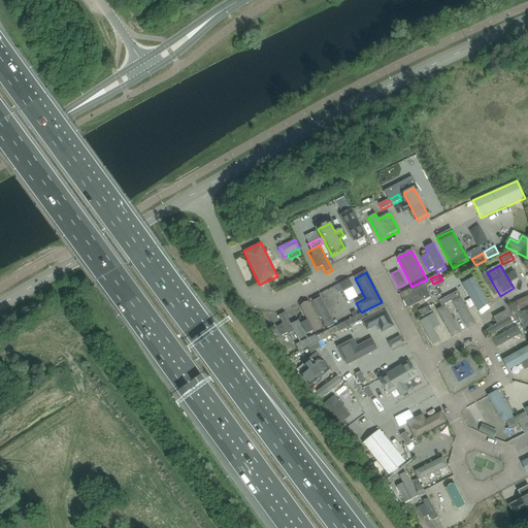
[(490,304),(475,277),(463,284),(479,310),(490,304)]
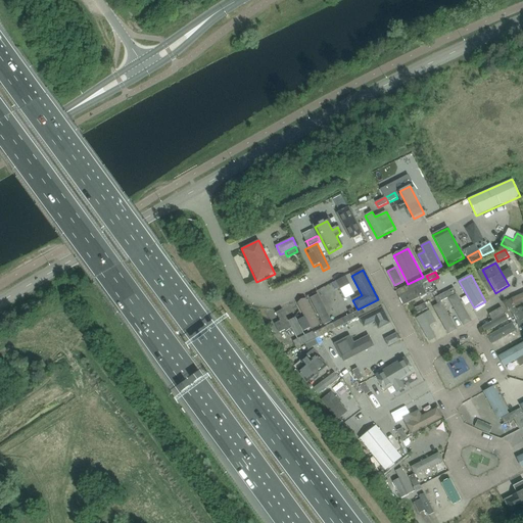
[(426,276),(416,281),(419,286),(423,284),(429,281),(426,276)]
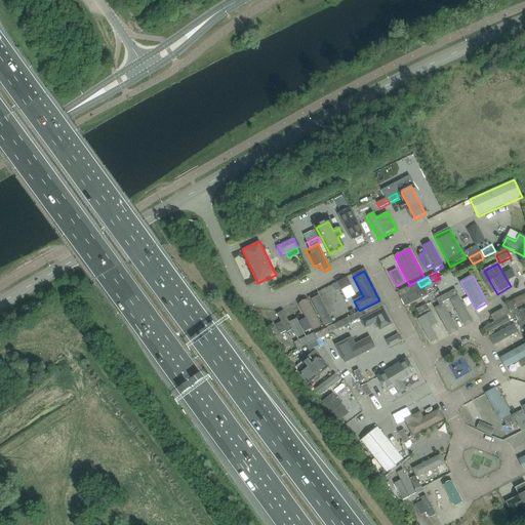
[(411,292),(401,297),(401,298),(403,303),(405,307),(430,294),(425,285),(420,287),(411,292)]
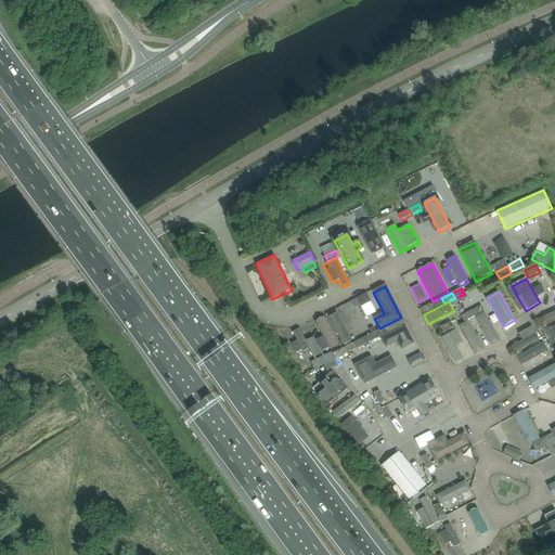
[(431,304),(421,309),(424,314),(435,309),(431,304)]
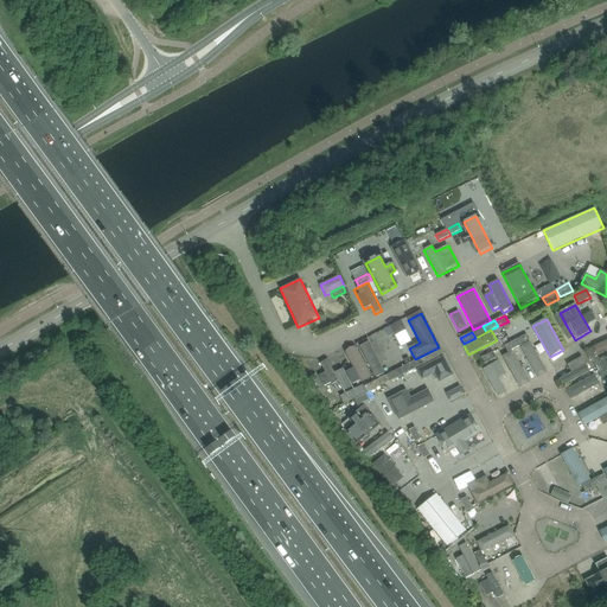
[(528,336),(517,340),(521,345),(521,346),(524,344),(530,342),(528,336)]
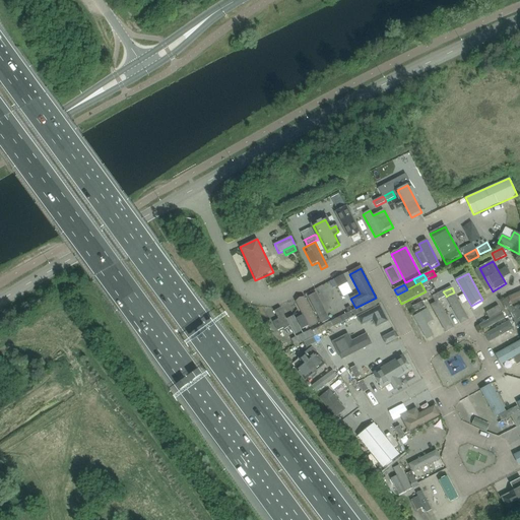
[(443,291),(433,297),(435,302),(446,297),(446,296),(443,291)]
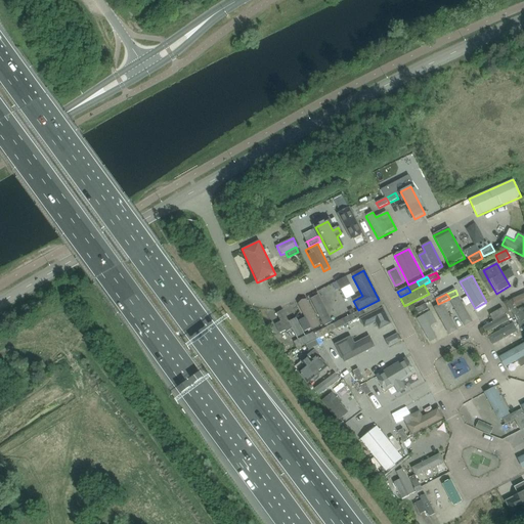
[(472,322),(457,295),(450,299),(465,325),(472,322)]
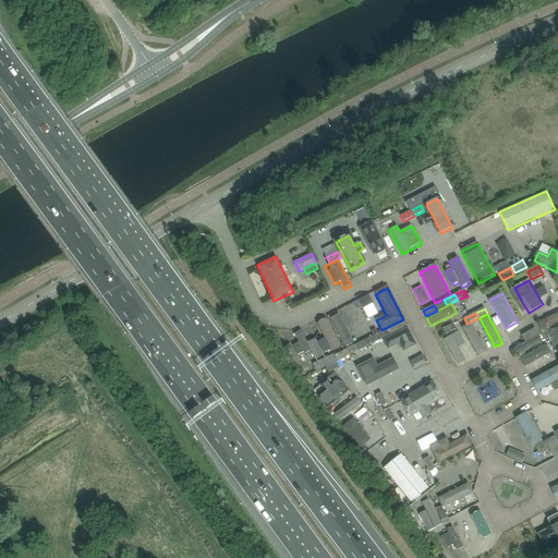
[(354,344),(339,315),(330,319),(346,349),(354,344)]
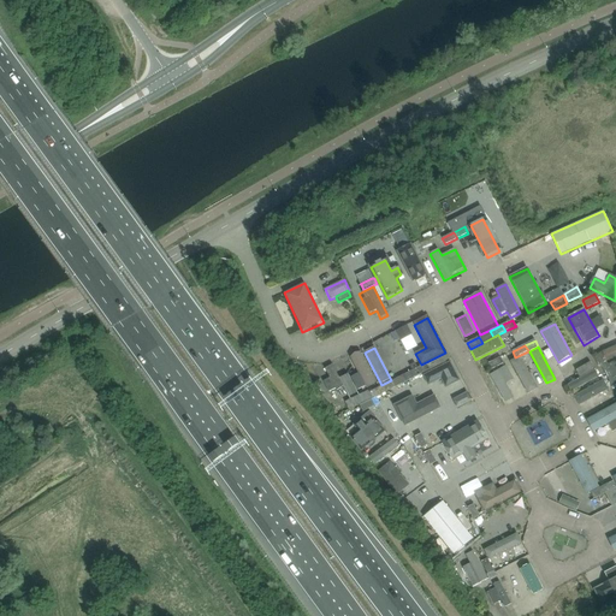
[(361,353),(350,357),(357,374),(351,378),(357,391),(377,383),(361,353)]
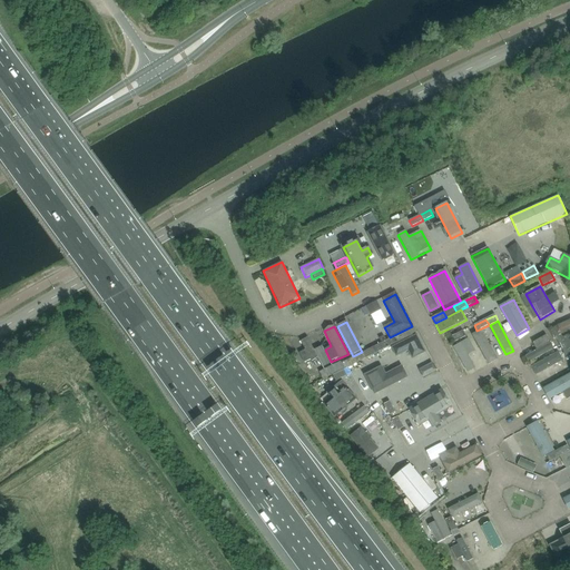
[(497,359),(481,330),(473,333),(489,363),(497,359)]
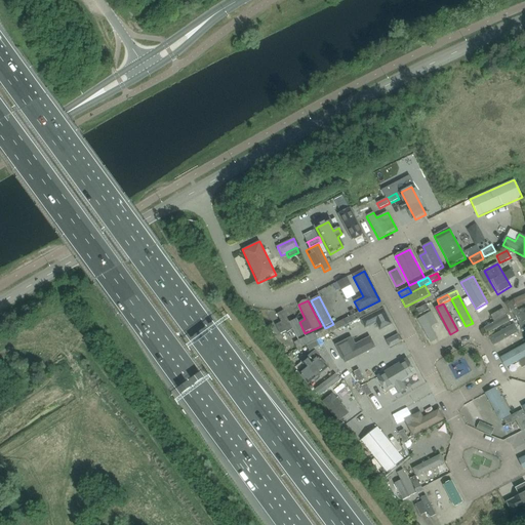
[(427,305),(416,310),(419,315),(430,310),(427,305)]
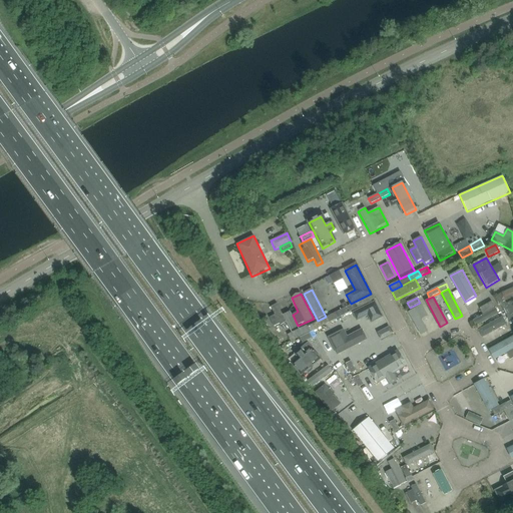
[(483,316),(474,321),(477,326),(498,314),(492,302),(479,309),(483,316)]
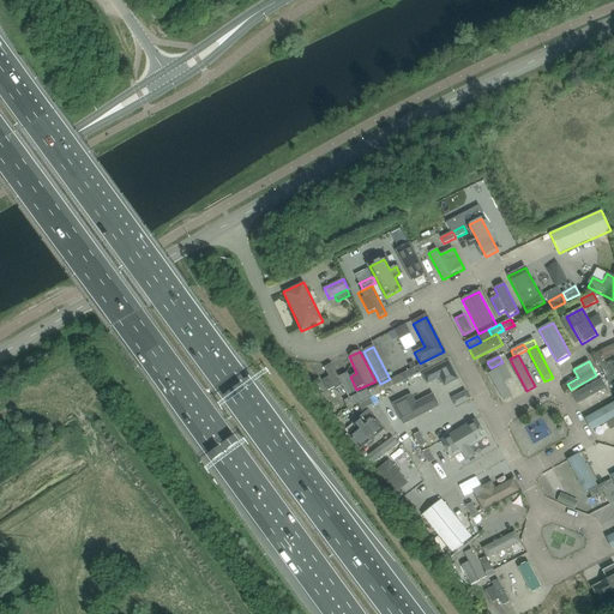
[(425,362),(414,367),(414,368),(417,374),(428,368),(425,362)]
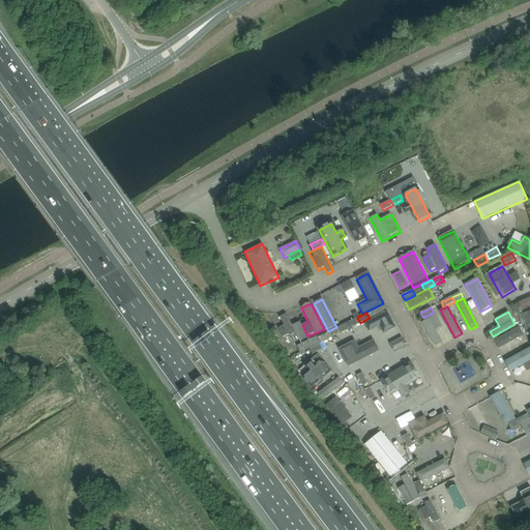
[(387,313),(365,323),(370,331),(380,326),(384,333),(395,328),(387,313)]
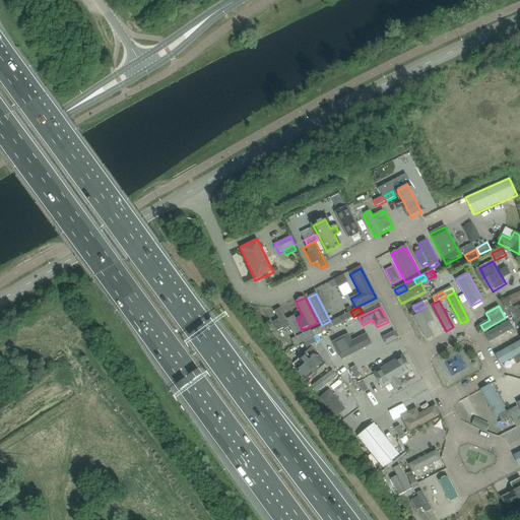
[(281,309),(274,312),(283,330),(290,327),(294,335),(301,332),(294,317),(286,320),(281,309)]
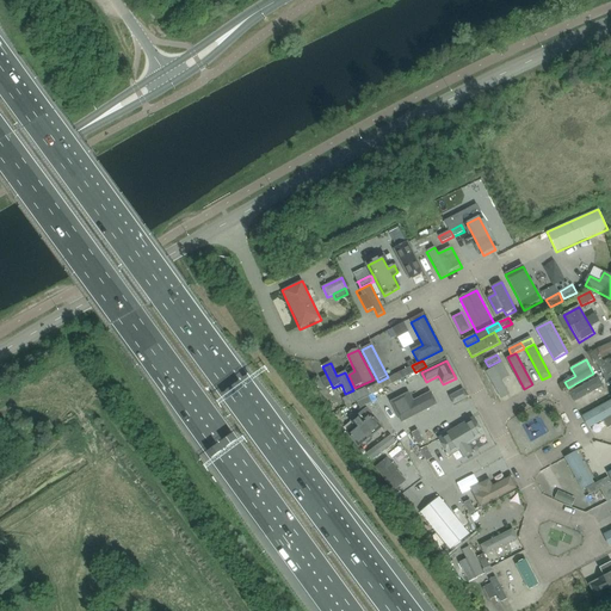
[(510,377),(503,364),(486,372),(500,400),(510,395),(503,381),(510,377)]
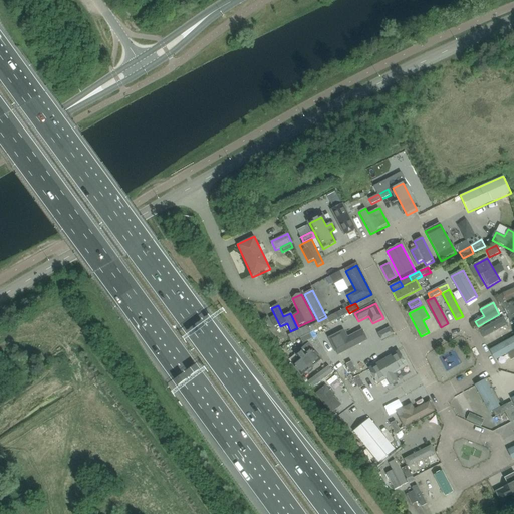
[(344,309),(337,312),(339,317),(349,313),(346,308),(346,307),(344,309)]
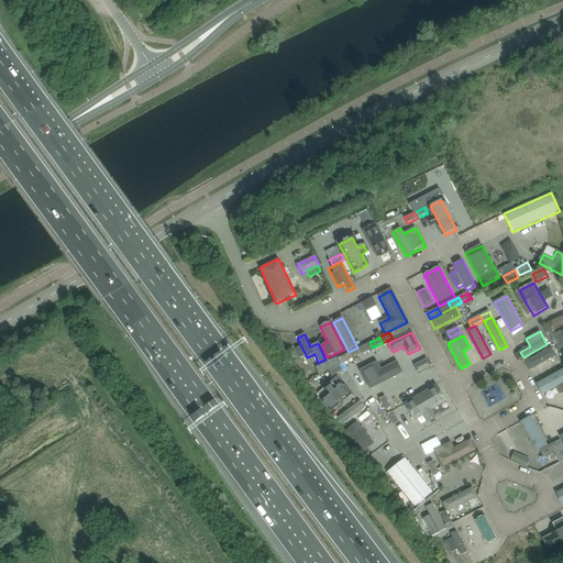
[(370,342),(359,348),(361,353),(372,348),(370,342)]
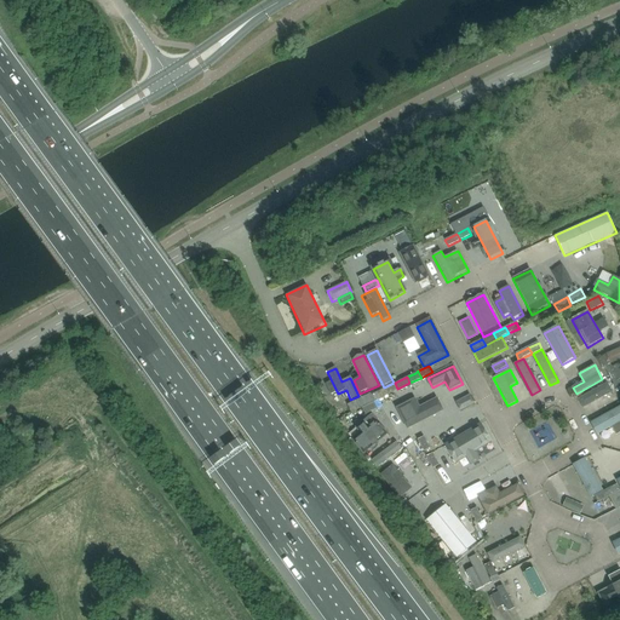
[(395,383),(383,389),(386,395),(397,389),(395,383)]
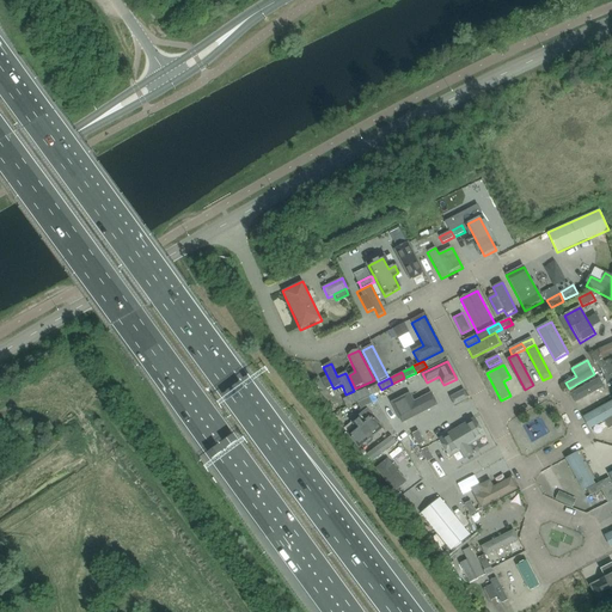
[(599,379),(571,393),(576,403),(605,389),(599,379)]
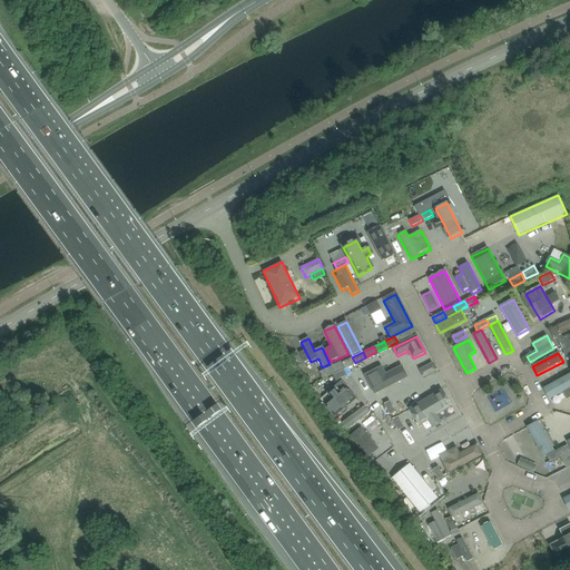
[(352,357),(342,363),(344,369),(355,363),(352,357)]
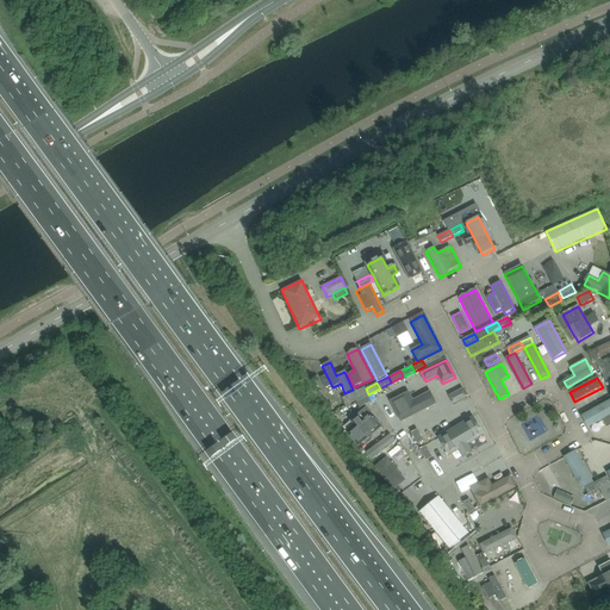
[(455,404),(470,396),(465,387),(450,394),(455,404)]
